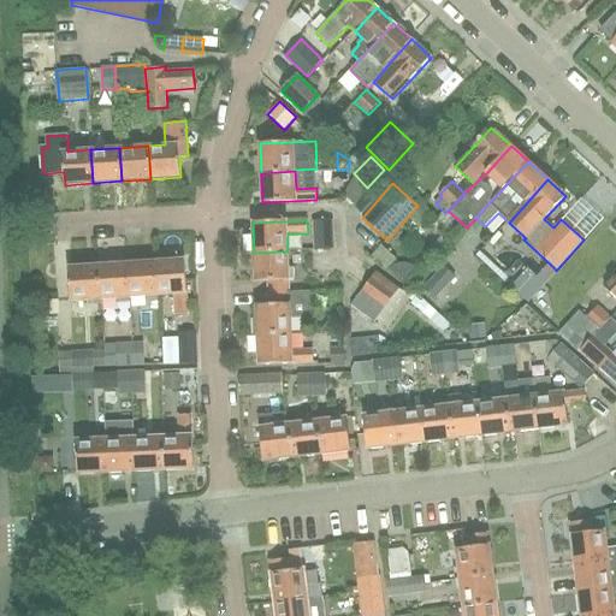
[(333,220),(312,221),(313,250),(335,249),(333,220)]
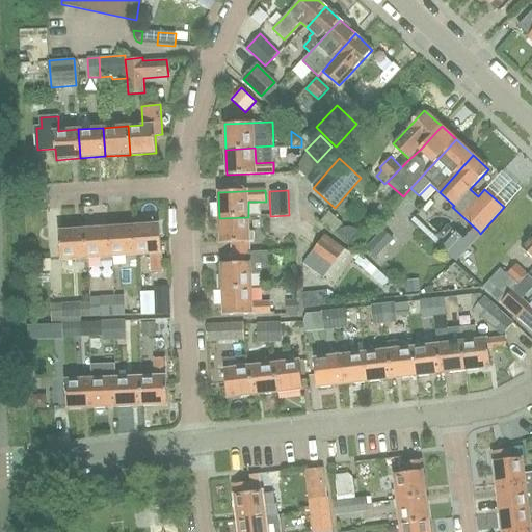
[(219,218),(221,243),(232,243),(232,253),(250,253),(249,241),(254,241),(254,231),(249,231),(248,217),(219,218)]
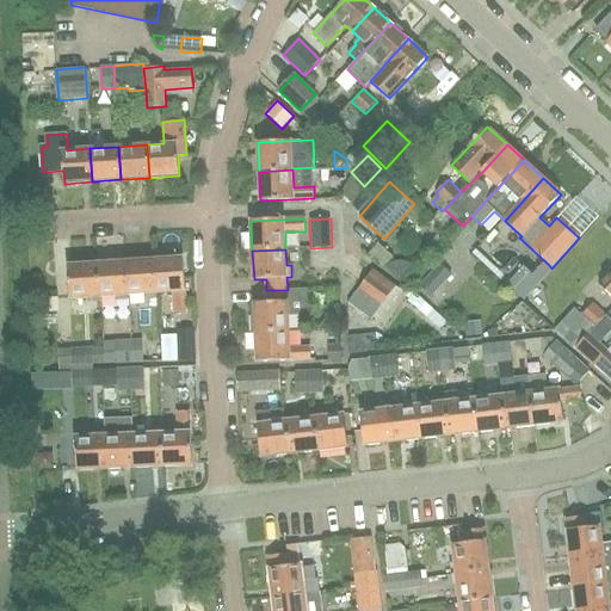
[(154,259),(156,292),(172,291),(173,313),(186,312),(183,257),(154,259)]
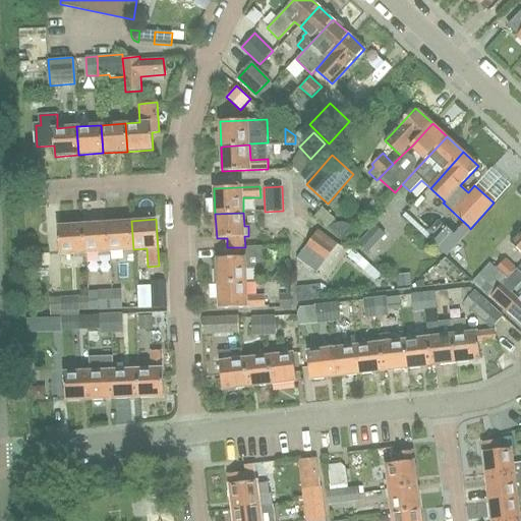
[(106,223),(108,251),(133,249),(131,221),(106,223)]
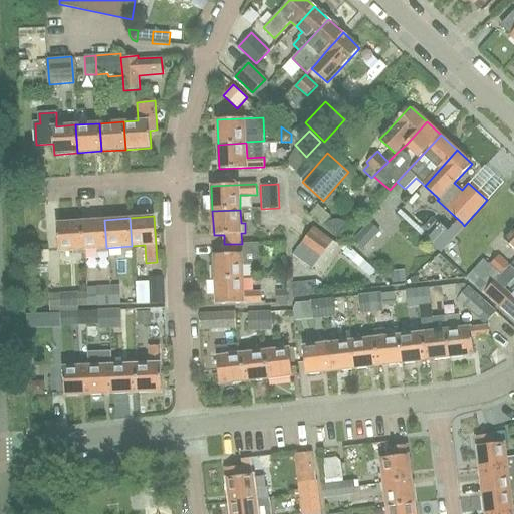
[(81,222),(83,250),(106,248),(104,220),(81,222)]
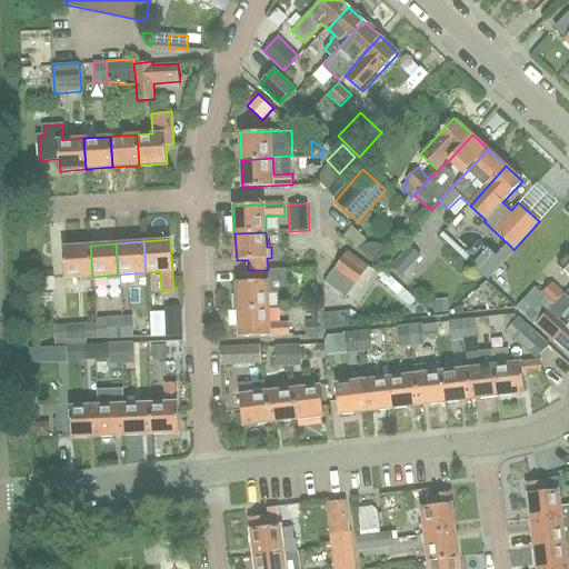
[(410,245),(390,266),(401,277),(421,255),(410,245)]
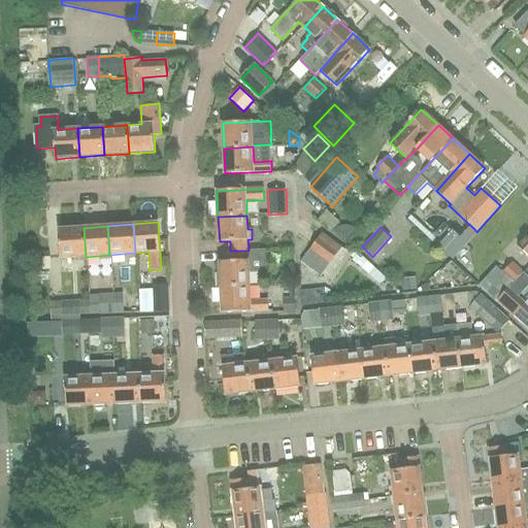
[(59,229),(61,258),(86,257),(84,228),(59,229)]
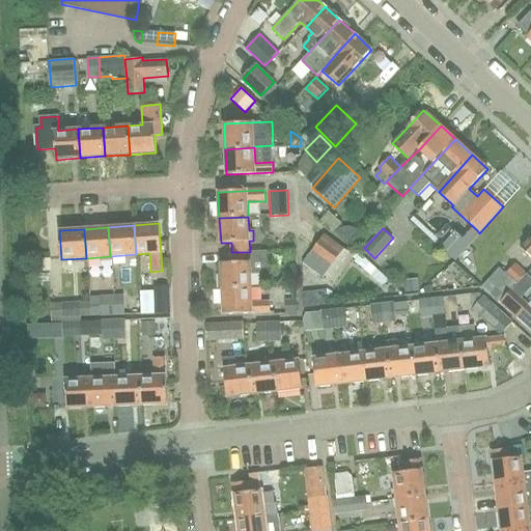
[(454,262),(468,248),(448,229),(435,245),(454,262)]
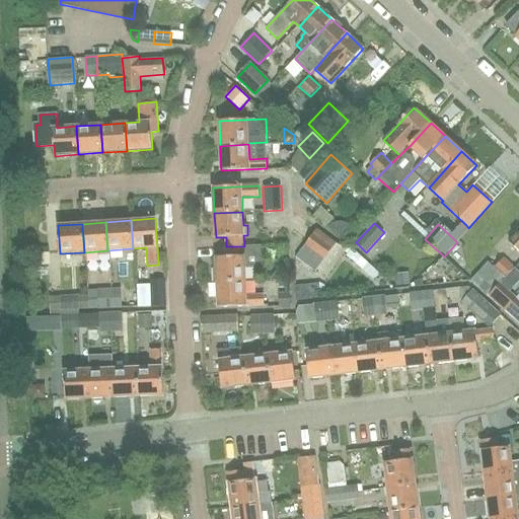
[(317,228),(295,257),(315,273),(338,243),(317,228)]
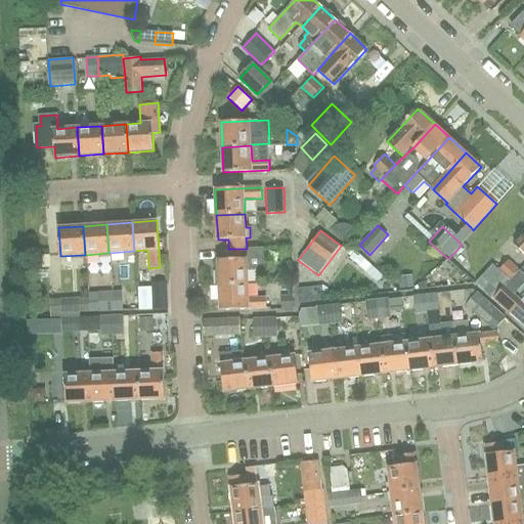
[(523,235),(515,246),(523,254),(523,235)]
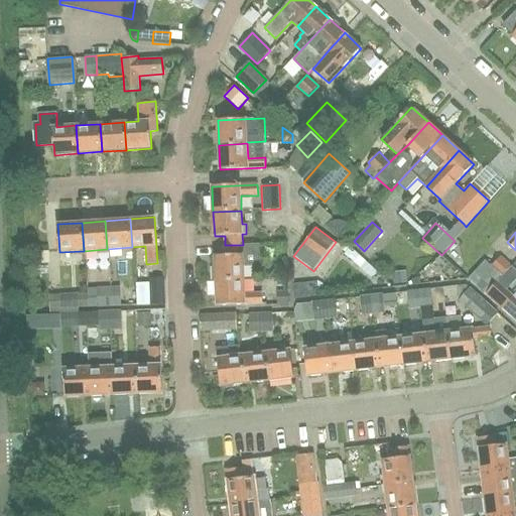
[(225,245),(226,255),(215,256),(216,281),(244,280),(244,265),(260,265),(260,244),(243,245),(225,245)]
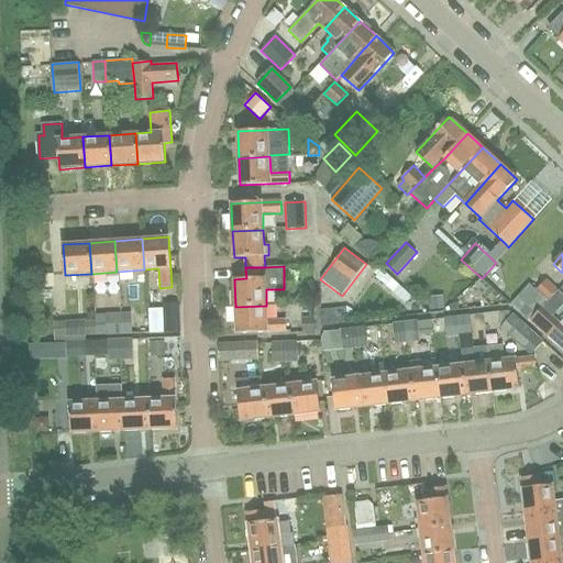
[(529,284),(511,302),(529,320),(540,308),(547,301),(558,289),(547,279),(537,290),(529,284)]
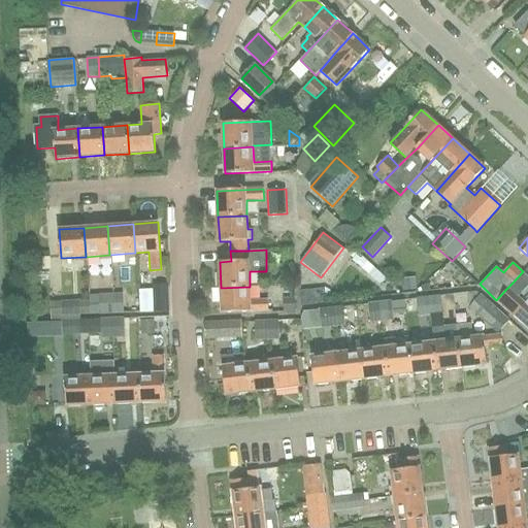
[(106,287),(105,277),(86,278),(87,288),(106,287)]
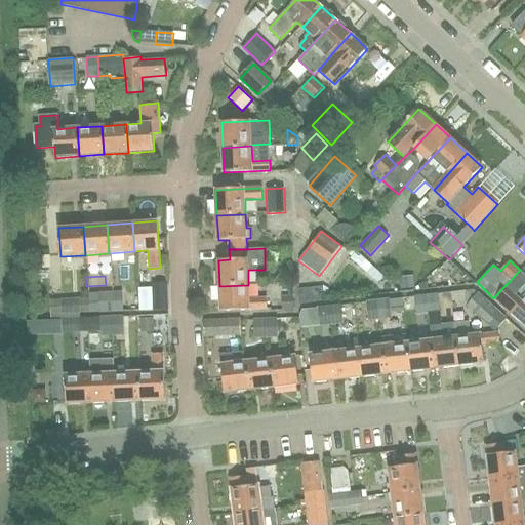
[(412,280),(398,281),(399,290),(413,288),(412,280)]
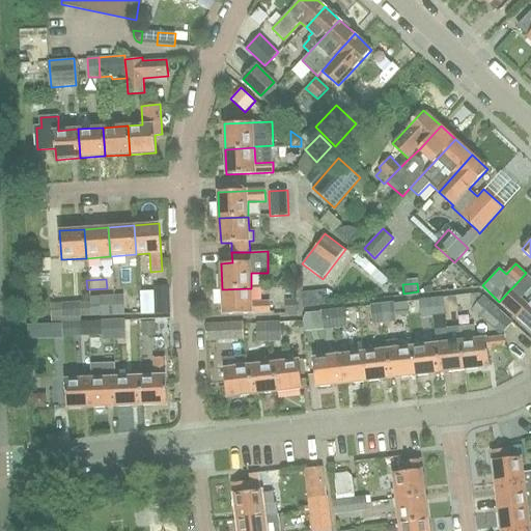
[(168,287),(154,288),(156,313),(170,312),(168,287)]
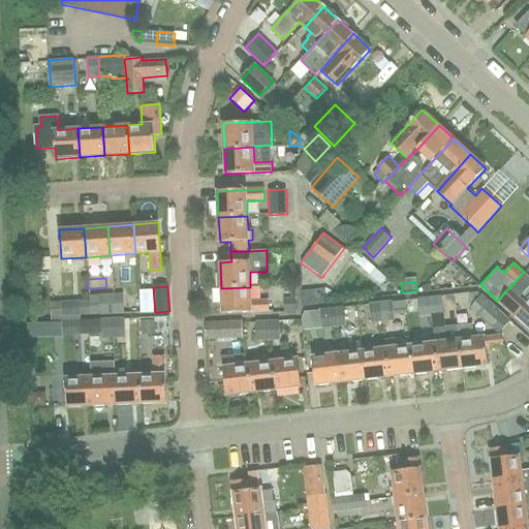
[(251,301),(250,287),(221,288),(222,313),(270,311),(269,300),(251,301)]
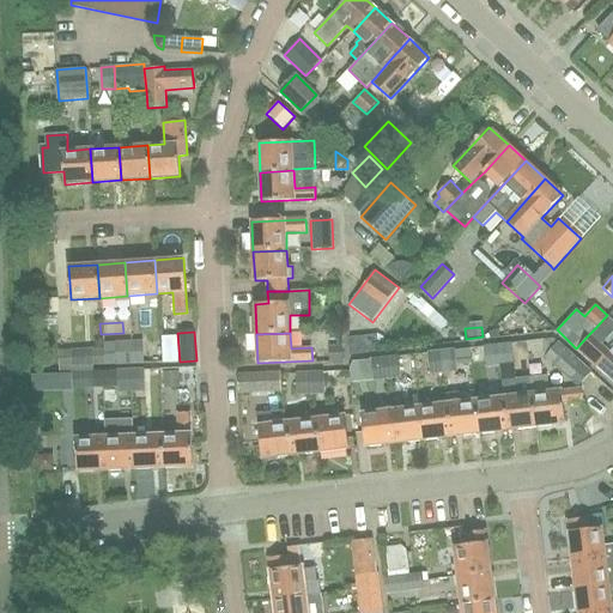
[(610,352),(592,335),(578,350),(576,351),(595,369),(610,352)]
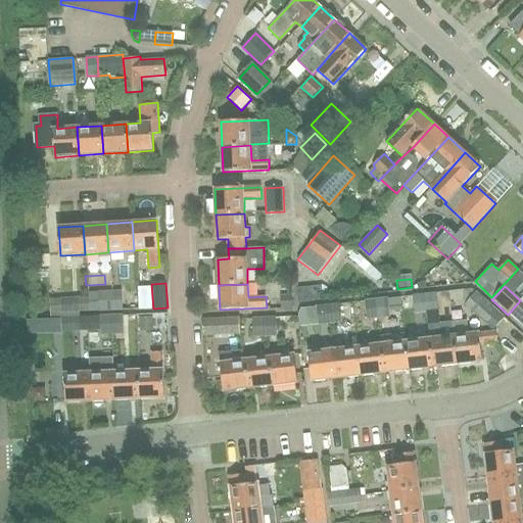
[(112,311),(111,291),(98,292),(99,311),(112,311)]
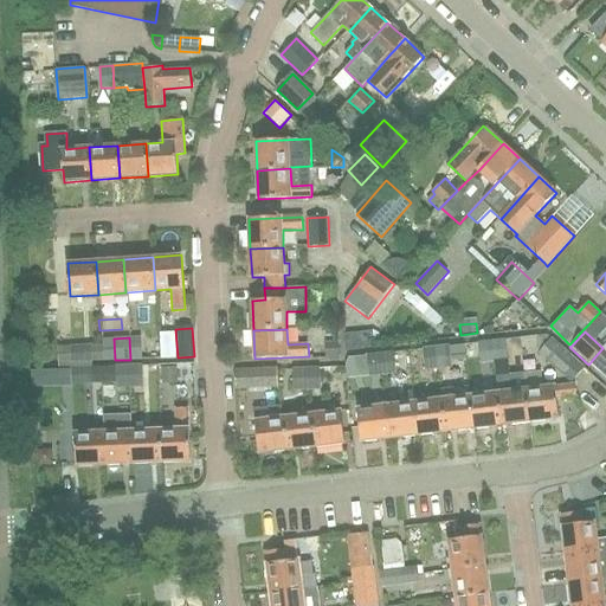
[(130,360),(143,359),(142,337),(129,337),(130,360)]
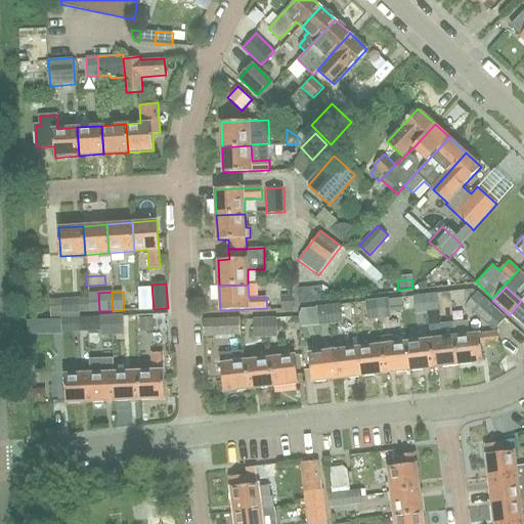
[(437,293),(426,294),(428,312),(439,311),(437,293)]
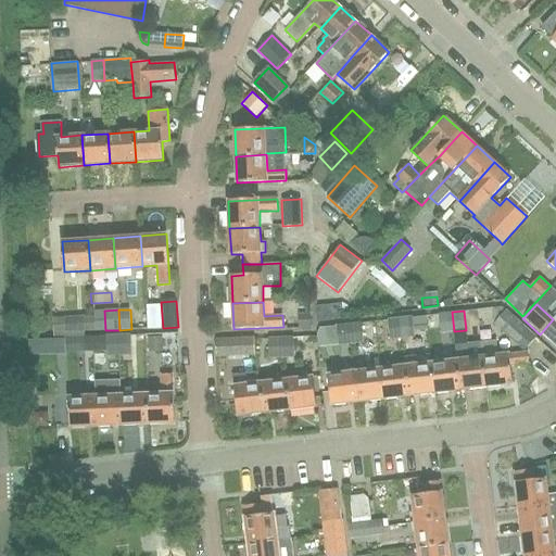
[(506,311),(493,325),(522,351),(535,338),(506,311)]
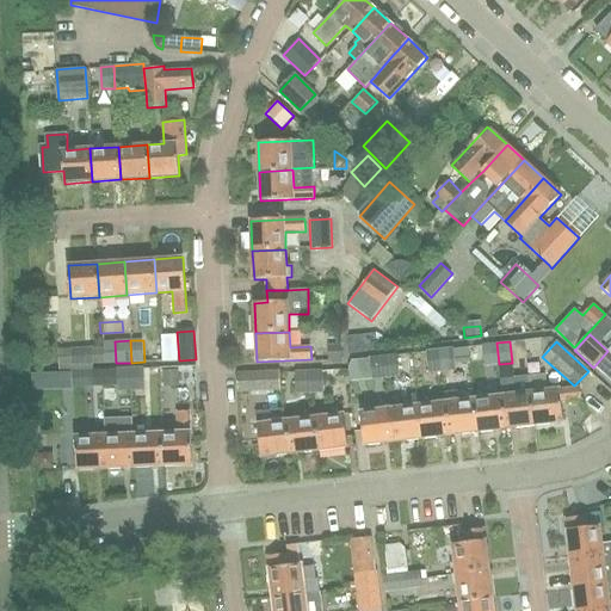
[(499,364),(497,343),(482,345),(485,366),(499,364)]
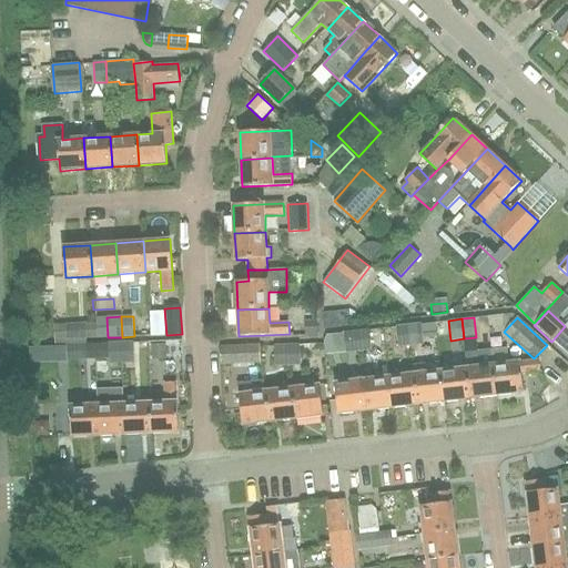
[(316,321),(304,321),(304,336),(316,335),(316,321)]
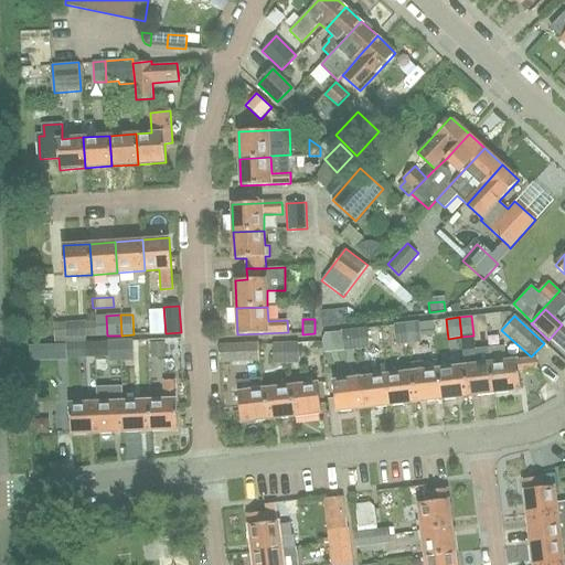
[(66,338),(85,337),(85,321),(65,322),(66,338)]
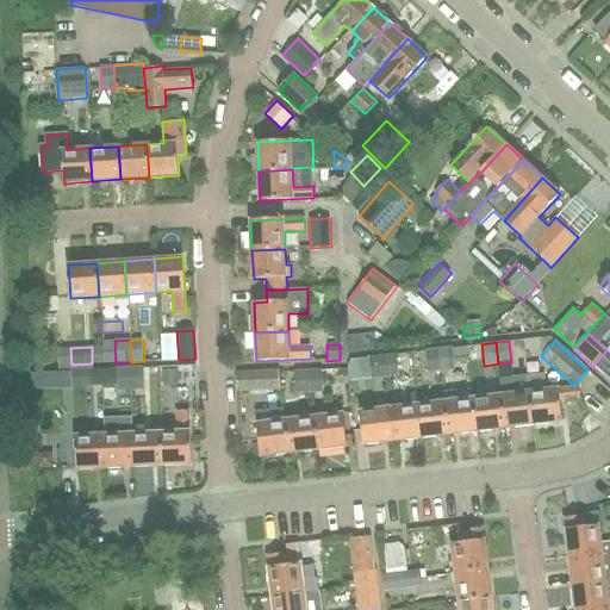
[(440,348),(442,369),(454,368),(452,347),(440,348)]
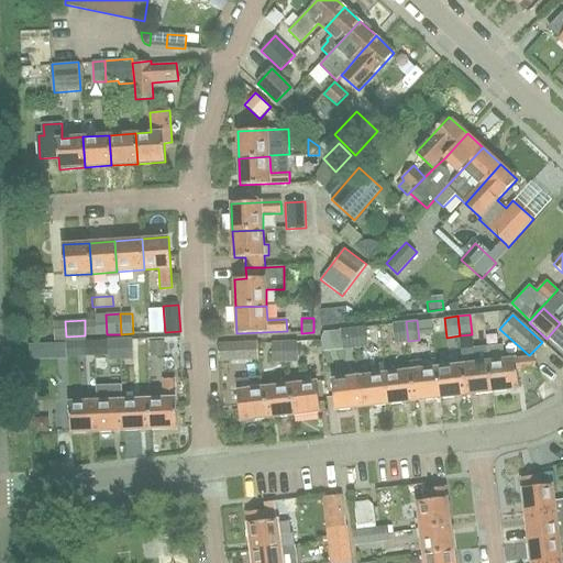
[(406,321),(393,323),(395,343),(408,341),(406,321)]
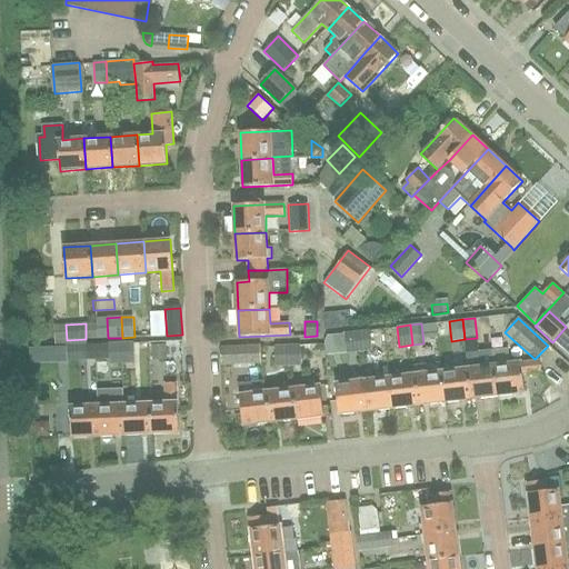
[(568,330),(566,327),(552,342),(568,357),(568,330)]
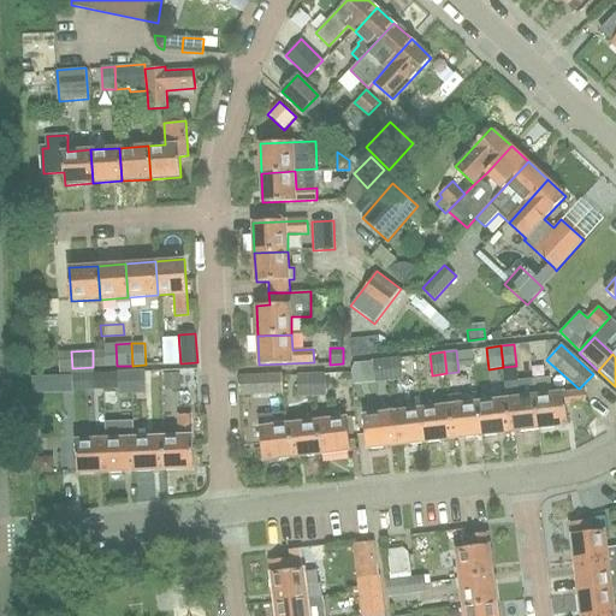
[(386,359),(389,381),(403,379),(401,357),(386,359)]
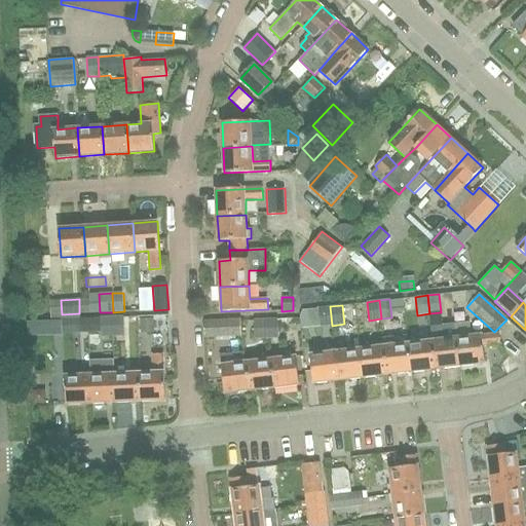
[(332,326),(330,306),(318,308),(321,327),(332,326)]
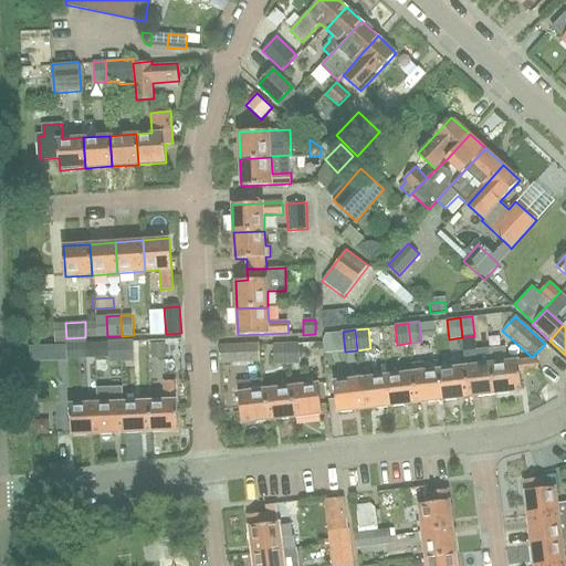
[(121,362),(119,341),(107,342),(108,362),(121,362)]
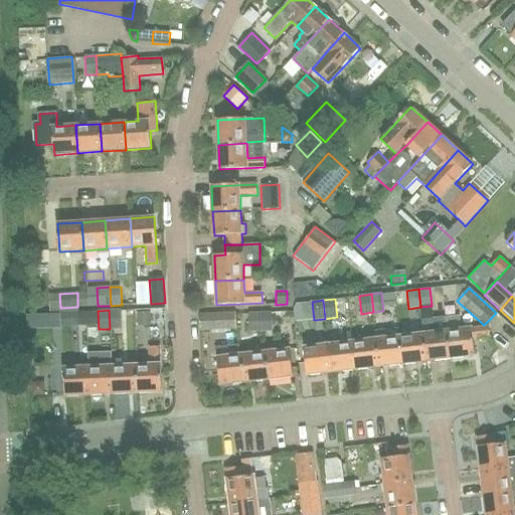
[(122,328),(121,310),(109,310),(110,329),(122,328)]
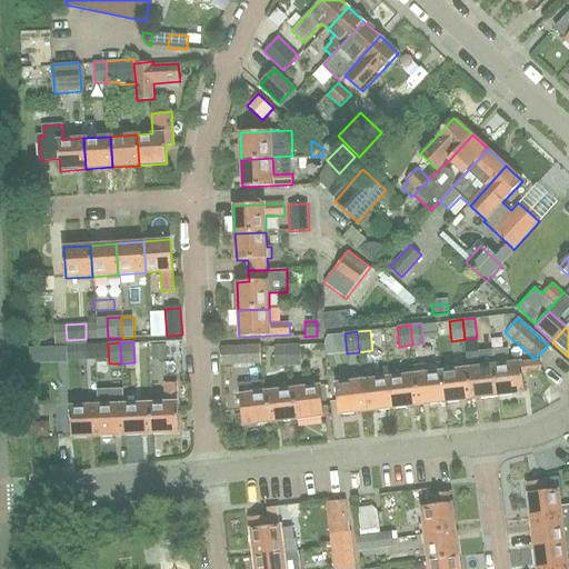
[(67,345),(68,360),(87,359),(87,345),(68,345),(67,345)]
